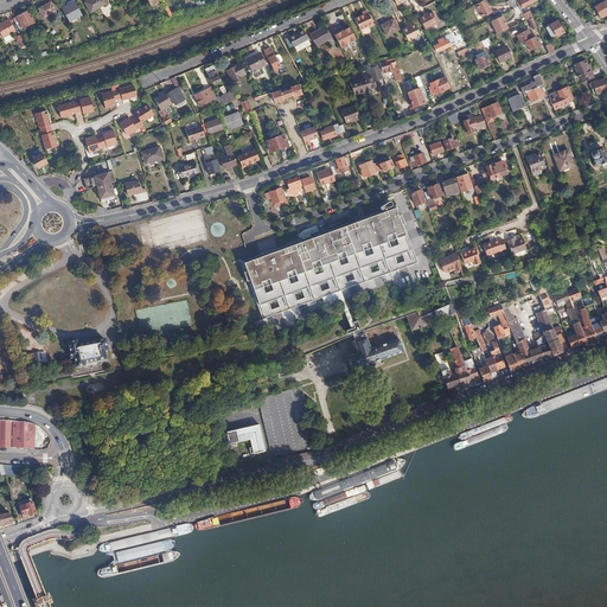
[(107,4),(104,0),(89,0),(85,4),(91,13),(107,4)]
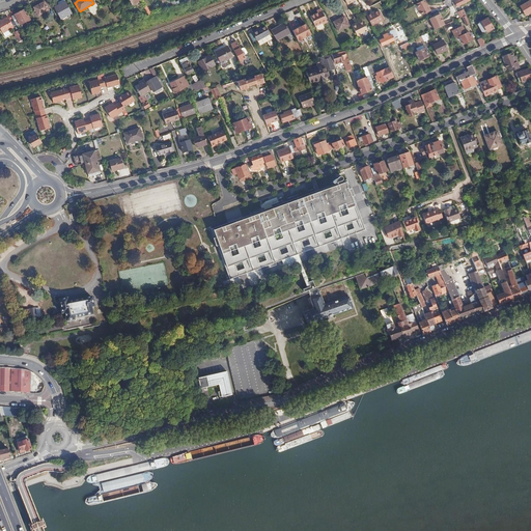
[(431,9),(425,0),(423,0),(417,3),(422,15),(431,9)]
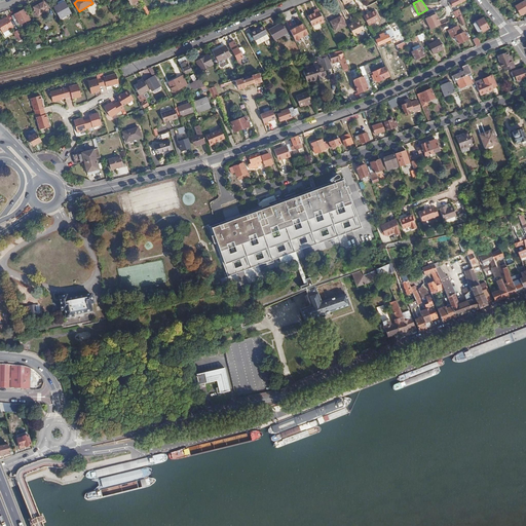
[(525,10),(525,1),(525,0),(524,0),(515,6),(520,14),(525,10)]
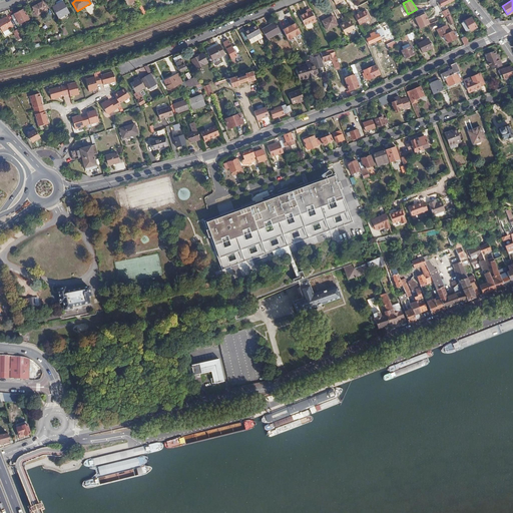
[(47,10),(42,1),(33,7),(37,15),(47,10)]
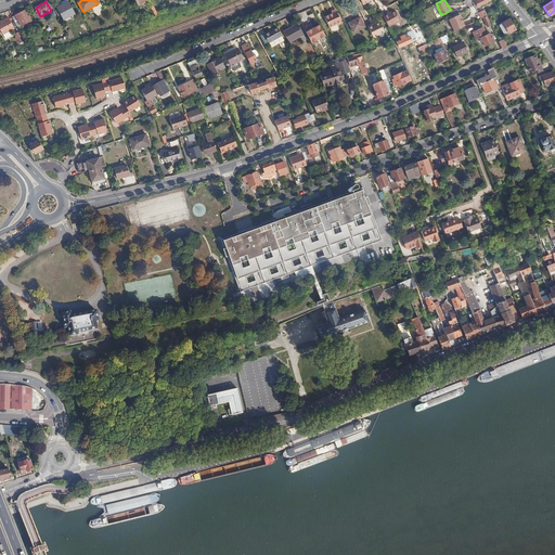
[(75,13),(68,1),(56,8),(64,20),(75,13)]
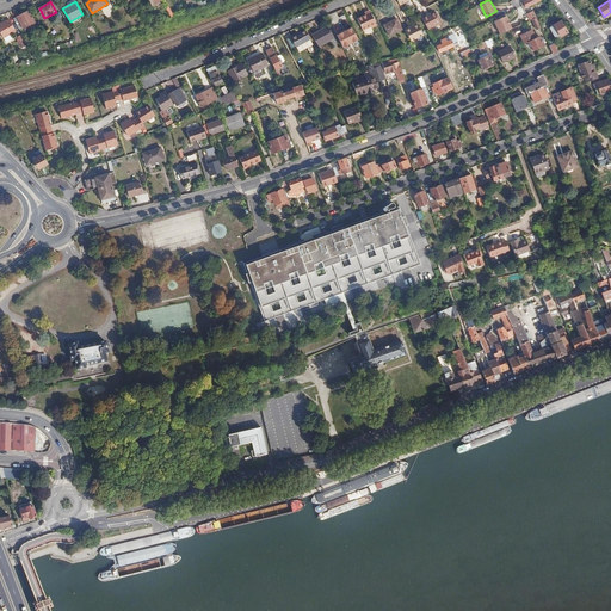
[(28,10),(13,18),(20,30),(35,22),(28,10)]
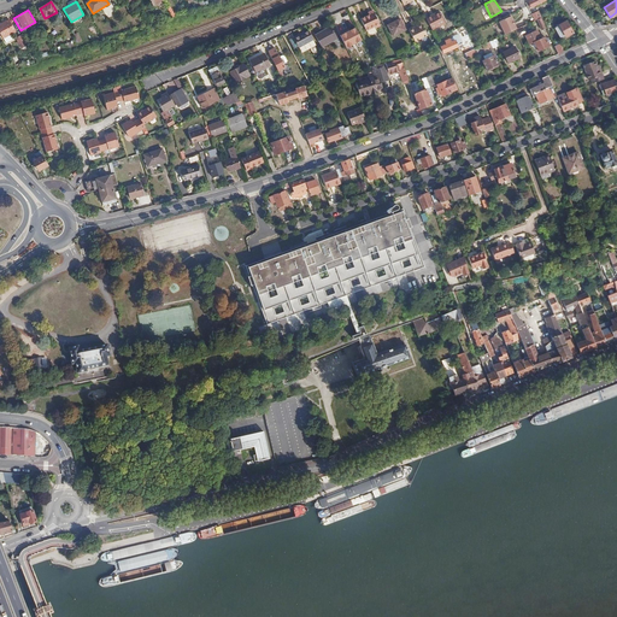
[(529,11),(534,21),(541,17),(539,11),(534,13),(532,10),(529,11)]
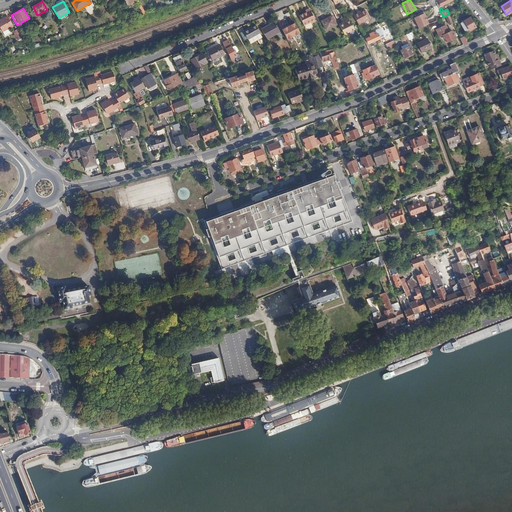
[(357,14),(357,13),(353,15),(359,25),(369,20),(364,10),(359,13),(357,14)]
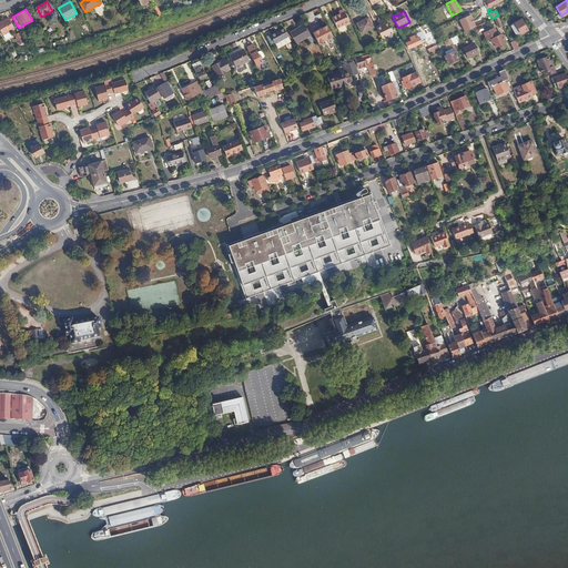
[(332,18),(335,27),(338,24),(340,27),(344,24),(344,27),(348,24),(344,12),(341,13),(340,14),(332,18)]
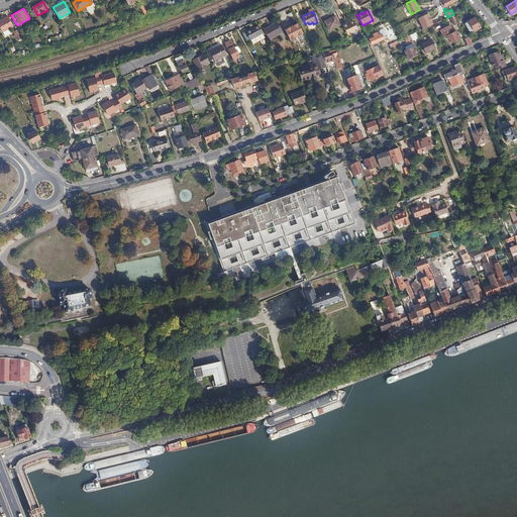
[(423,28),(431,25),(433,24),(427,12),(421,15),(422,16),(419,17),(423,28)]
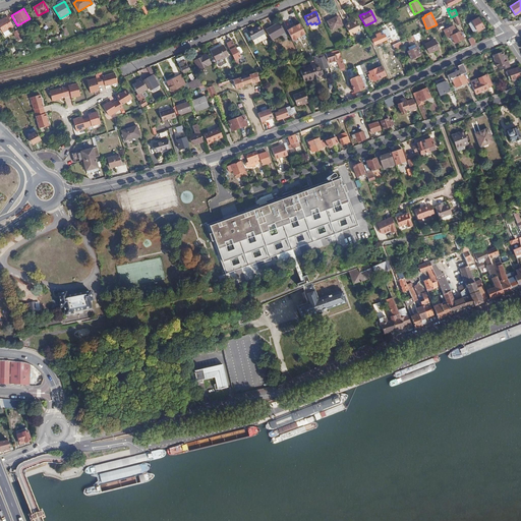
[(338,16),(327,21),(331,31),(342,25),(338,16)]
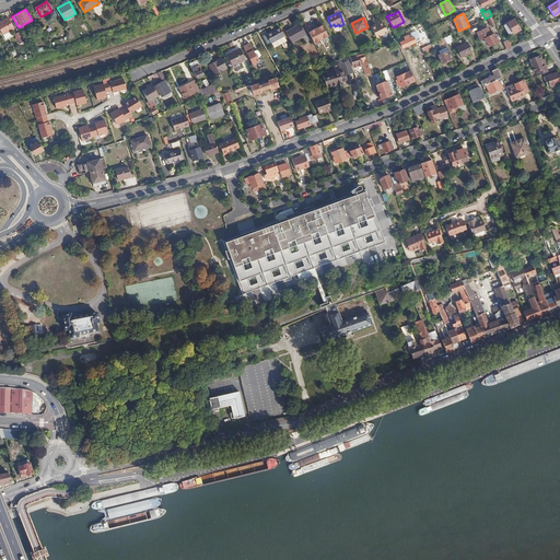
[(14,27),(9,19),(0,23),(0,30),(2,34),(14,27)]
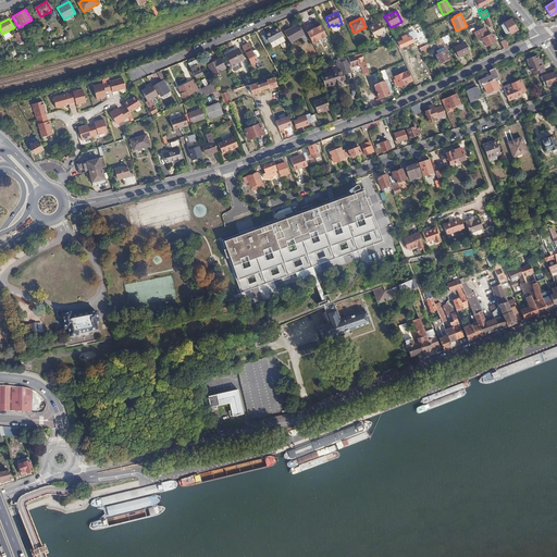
[(512,20),(502,25),(507,35),(518,31),(512,20)]
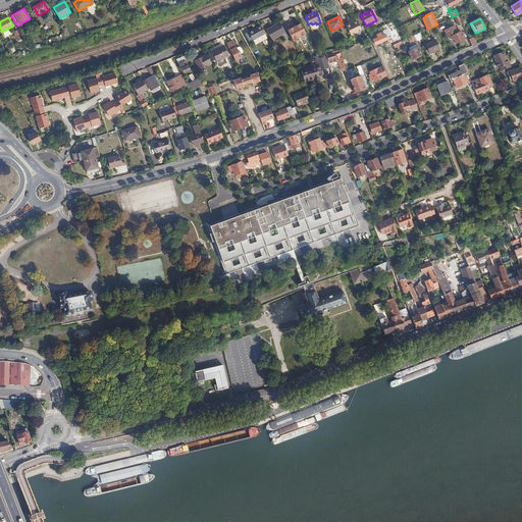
[(350,23),(346,25),(351,35),(361,30),(357,20),(353,22),(350,24),(350,23)]
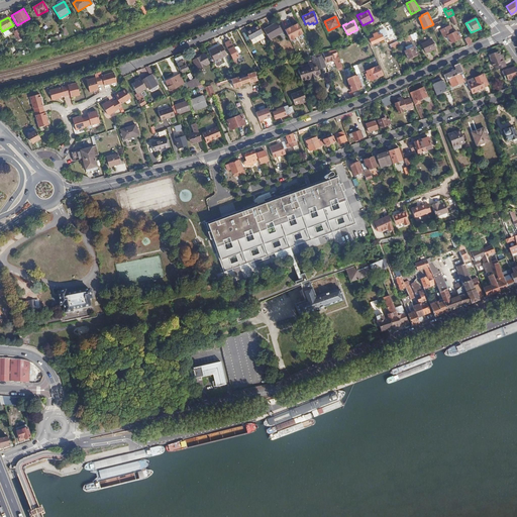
[(282,28),(288,39),(302,33),(296,22),(282,28)]
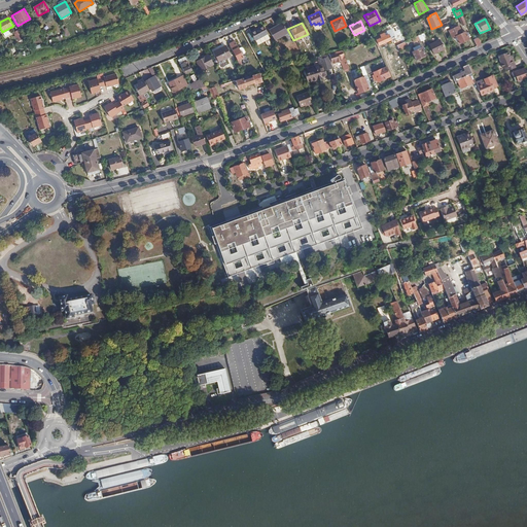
[(274,27),(269,30),(275,40),(288,33),(282,24),(275,28),(274,27)]
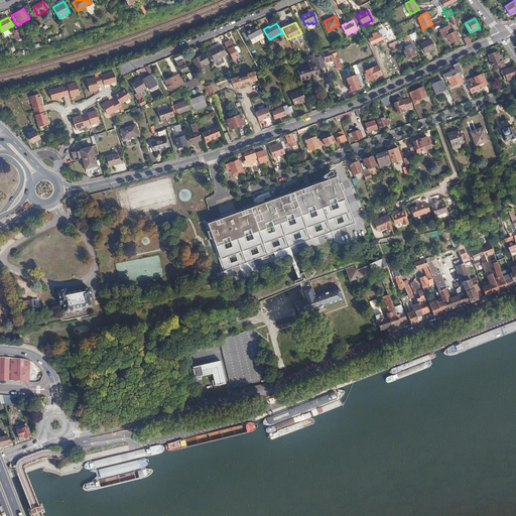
[(264,37),(258,25),(246,32),(252,44),(264,37)]
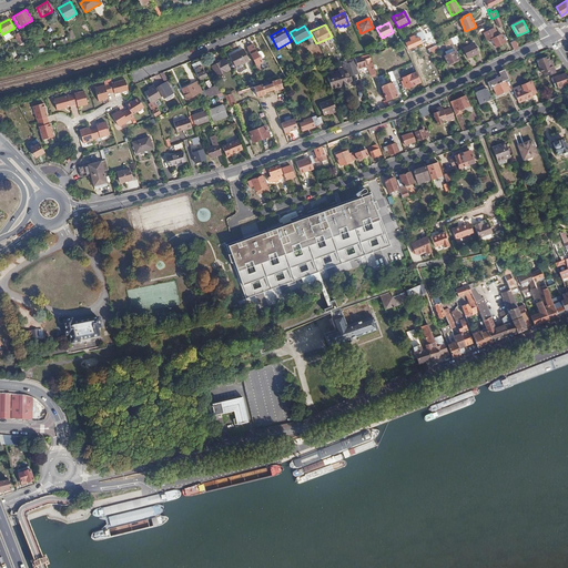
[(495,28),(484,33),(487,39),(490,37),(496,47),(506,42),(503,34),(499,36),(495,28)]
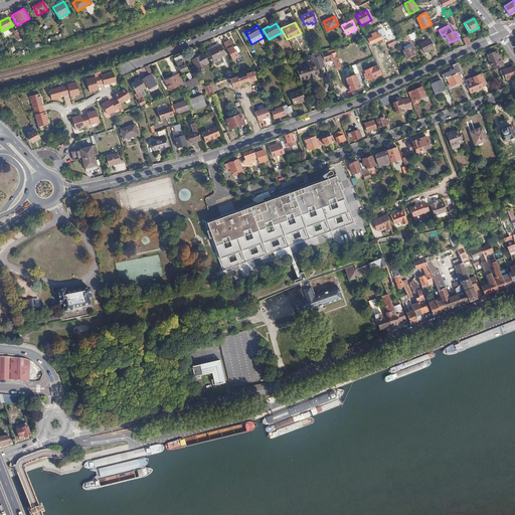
[(19,40),(24,37),(19,29),(14,31),(19,40)]
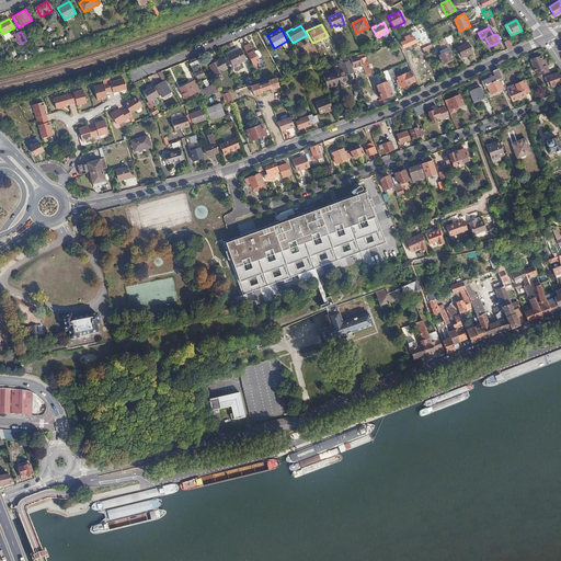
[(403,48),(416,43),(415,42),(420,39),(416,32),(412,33),(410,33),(410,35),(404,37),(404,38),(400,41),(403,48)]
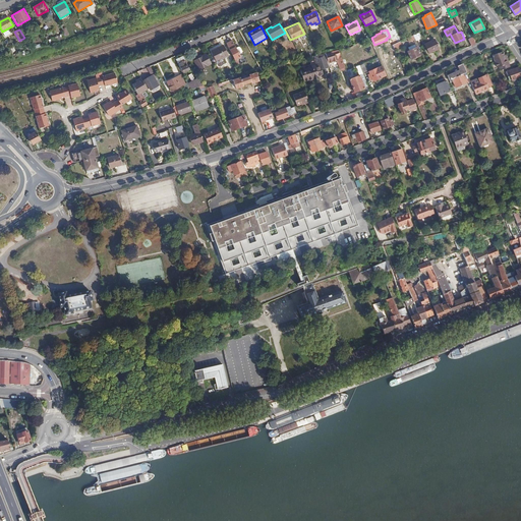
[(435,40),(424,44),(428,53),(439,49),(435,40)]
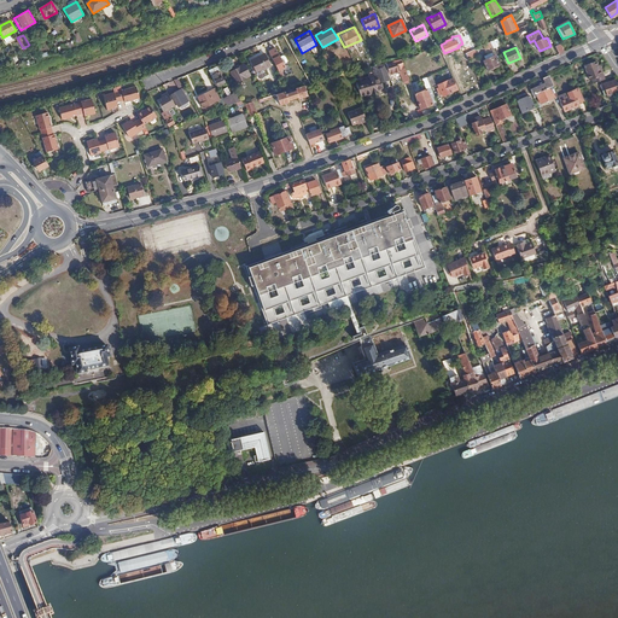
[(279,70),(278,71),(284,85),(290,82),(286,76),(284,77),(280,70),(285,68),(277,51),(270,54),(279,70)]
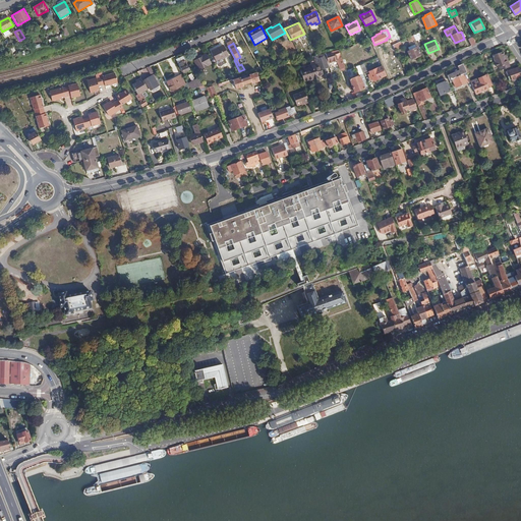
[(223,45),(212,51),(217,61),(228,55),(223,45)]
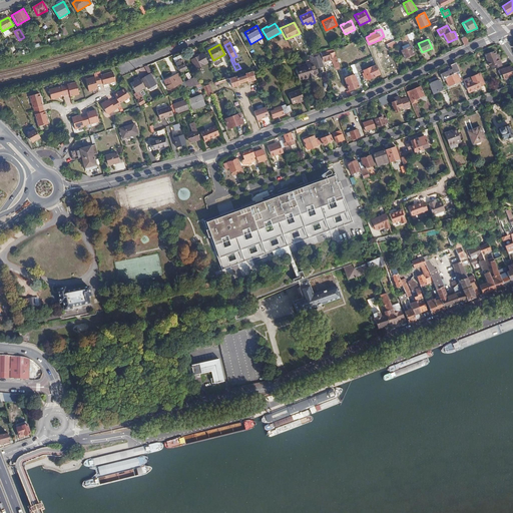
[(402,51),(405,58),(414,54),(411,46),(407,48),(407,47),(404,48),(405,49),(402,51)]
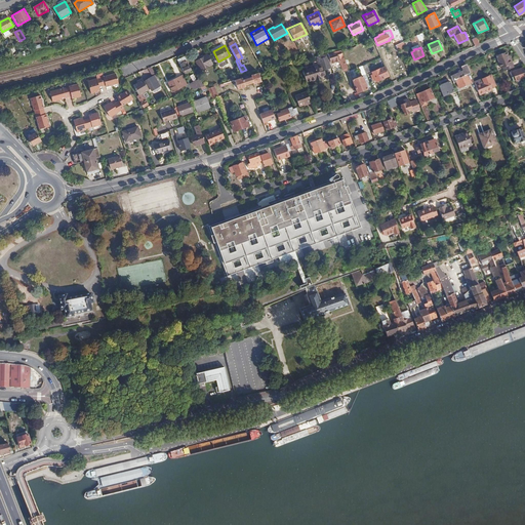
[(342,69),(347,67),(340,50),(339,50),(326,53),(327,56),(328,56),(331,64),(339,61),(342,69)]
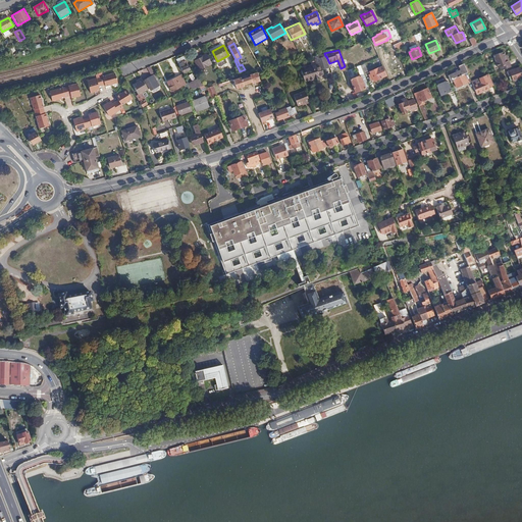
[(502,70),(512,67),(508,57),(507,58),(506,55),(505,51),(494,54),(498,67),(501,67),(502,70)]
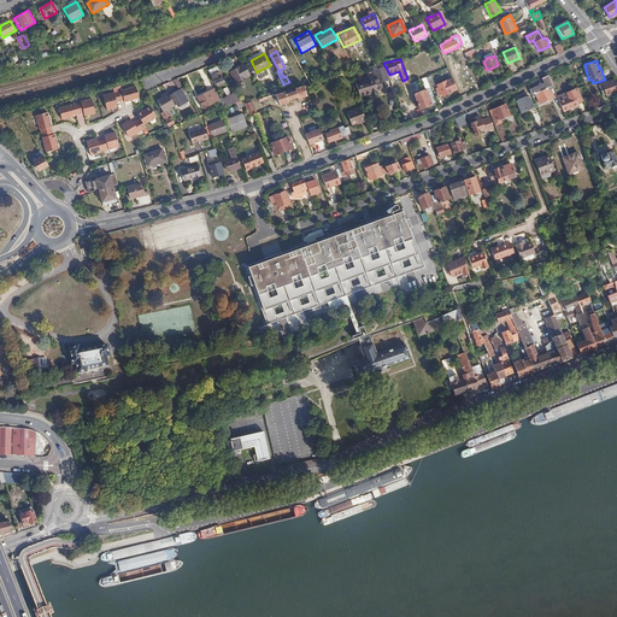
[(239,66),(229,71),(236,82),(250,74),(244,63),(239,65),(239,66)]
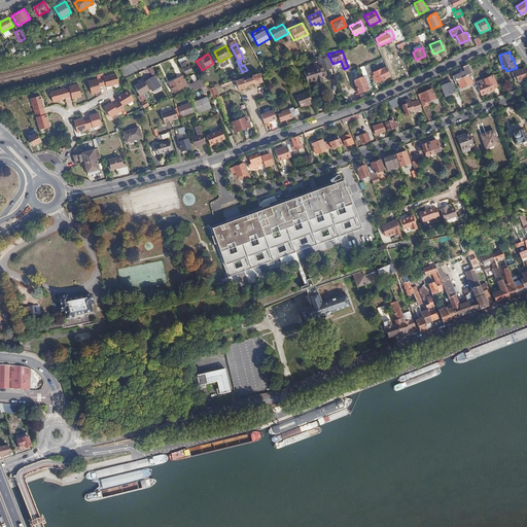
[(320,63),(330,61),(328,57),(327,54),(318,57),(320,63)]
